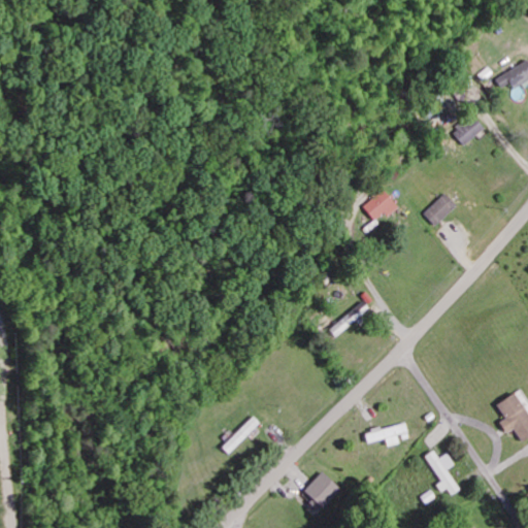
[(503,89),(513,85),(515,90),(527,83),(527,63),(498,78),(503,89)]
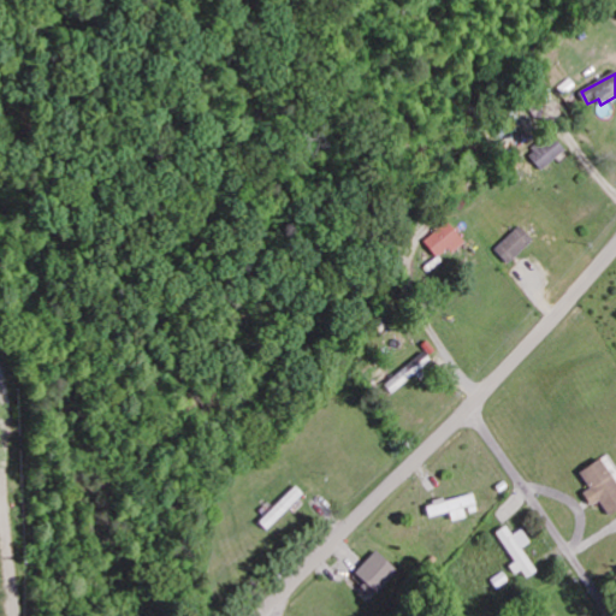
[(532,154),(543,171),(569,154),(558,137),(532,154)]
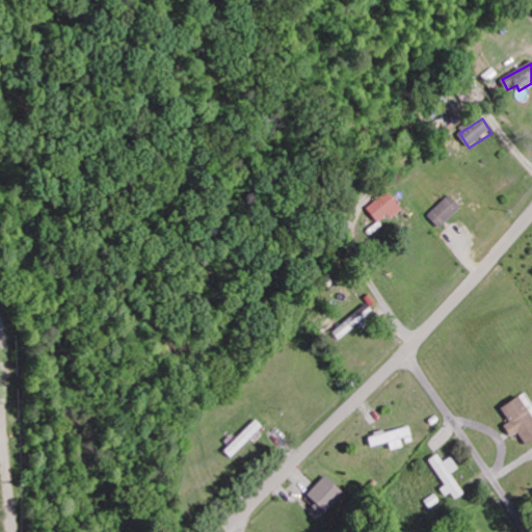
[(378,224),(389,216),(392,220),(403,212),(390,193),(367,209),(378,224)]
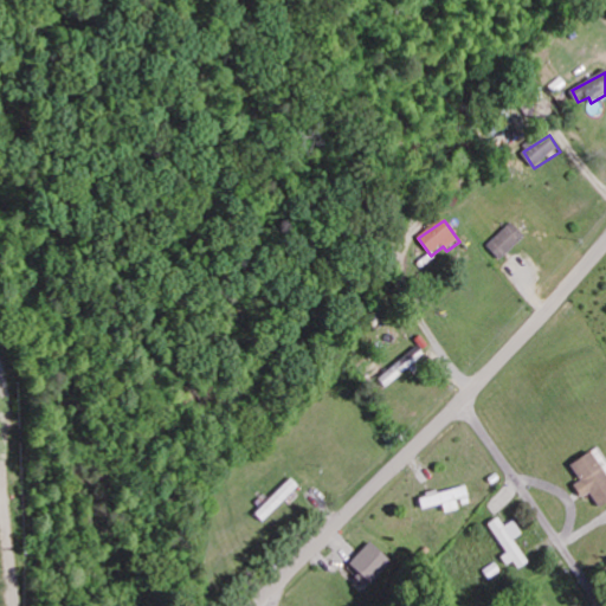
[(501,262),(526,238),(513,223),(487,246),(501,262)]
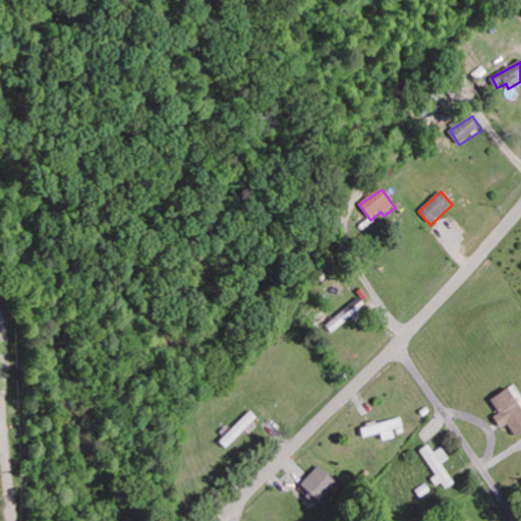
[(366,306),(358,298),(325,328),(333,336),(366,306)]
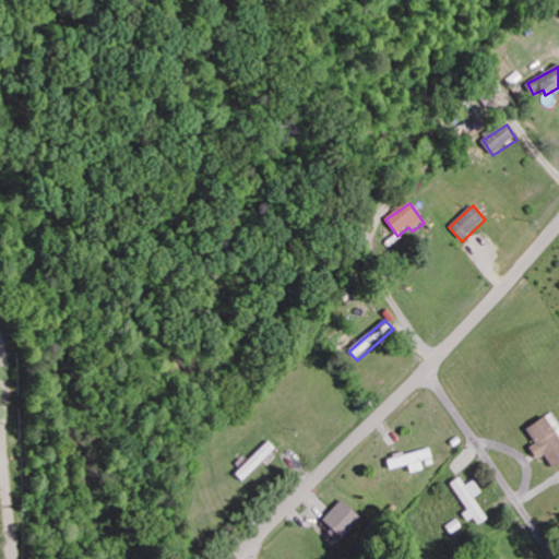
[(536,443),(528,449),(536,461),(543,455),(552,470),(558,464),(558,439),(544,417),(526,429),(536,443)]
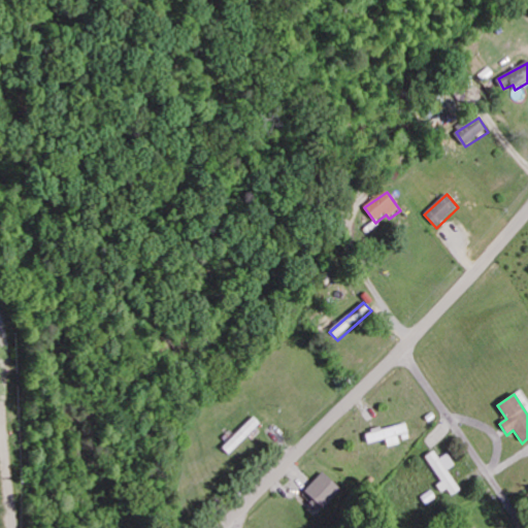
[(222,449),(230,457),(261,425),(254,418),(222,449)]
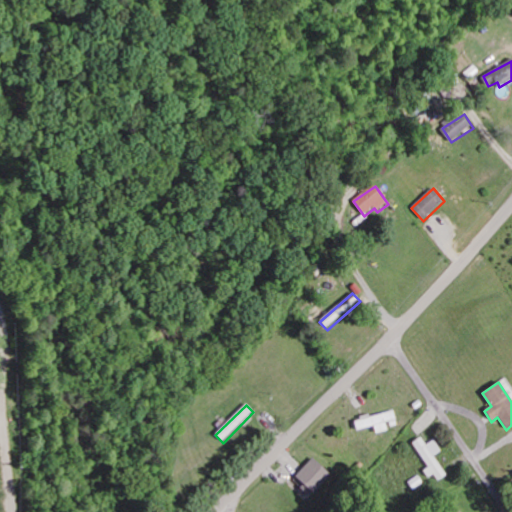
[(375,427),(376,435),(388,432),(386,423),(397,421),(395,412),(354,420),(356,431),(375,427)]
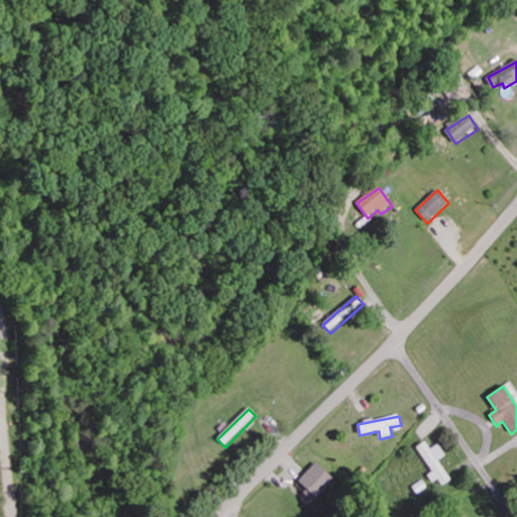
[(453,482),(440,461),(447,457),(439,445),(431,450),(426,442),(416,448),(433,474),(429,477),(434,484),(439,481),(444,488),(453,482)]
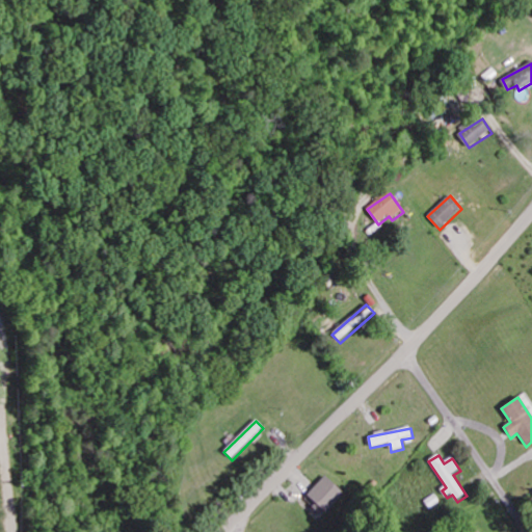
[(323,514),(343,497),(326,478),(306,496),(323,514)]
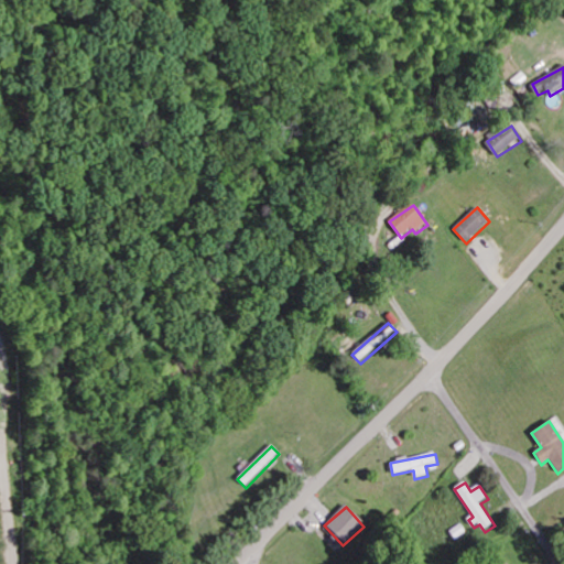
All buildings are outlined.
